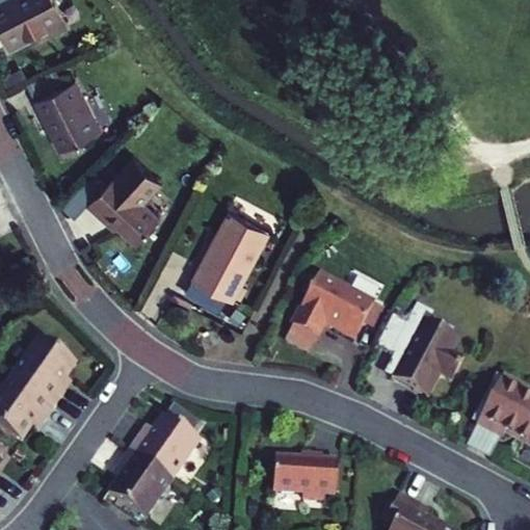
[(64,20),(54,0),(0,0),(0,30),(6,43),(46,23),(48,28),(64,20)]
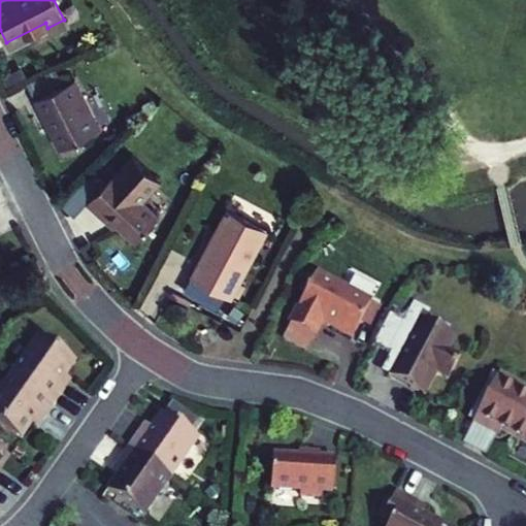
[(72,76),(33,97),(58,145),(98,126),(72,76)]
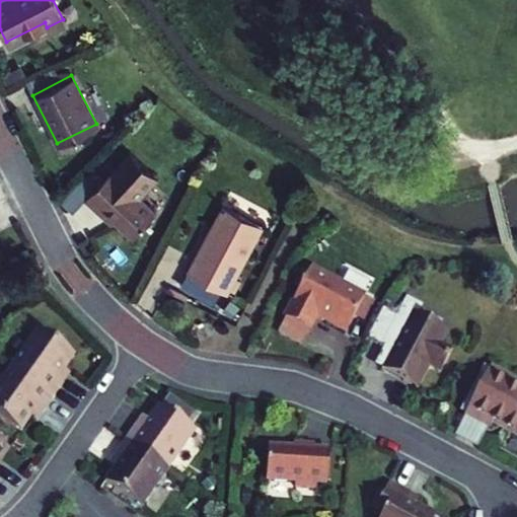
[(88,193),(85,196),(103,214),(107,210),(115,216),(133,233),(155,210),(139,194),(141,191),(155,175),(129,151),(115,166),(114,165),(88,193)]
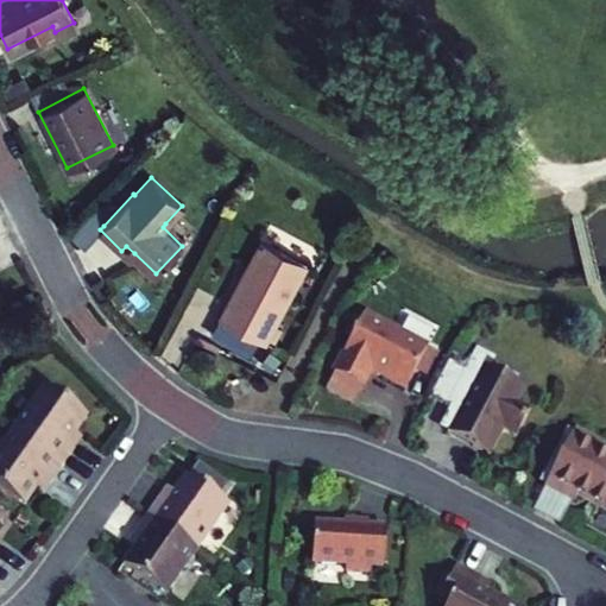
[(86,209),(65,231),(83,247),(100,229),(103,226),(86,209)]
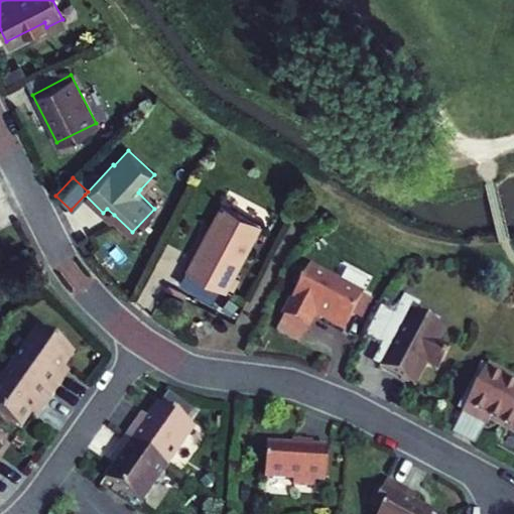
[(196,252),(249,250),(263,223),(223,202),(196,252)]
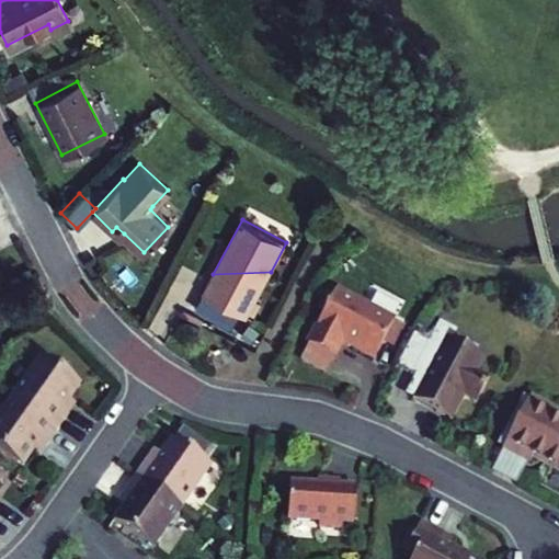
[(116,227),(112,231),(120,238),(124,234),(116,227)]
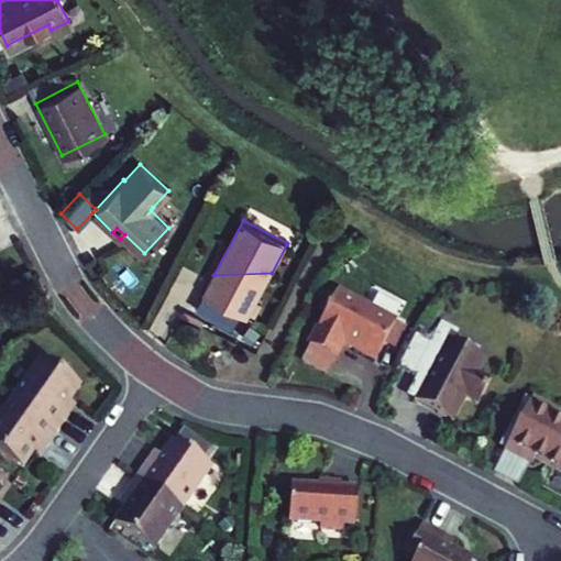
[(272,273),(213,275),(205,293),(249,316),(272,273)]
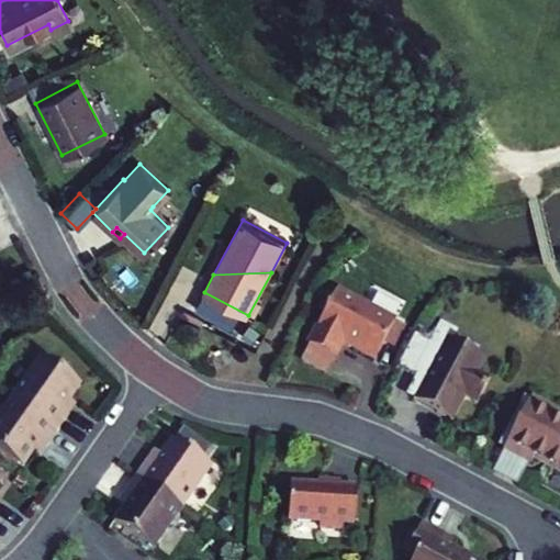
[(396,318),(337,288),(309,342),(310,343),(335,355),(336,356),(344,340),(376,358),(387,337),(395,320),(396,318)]
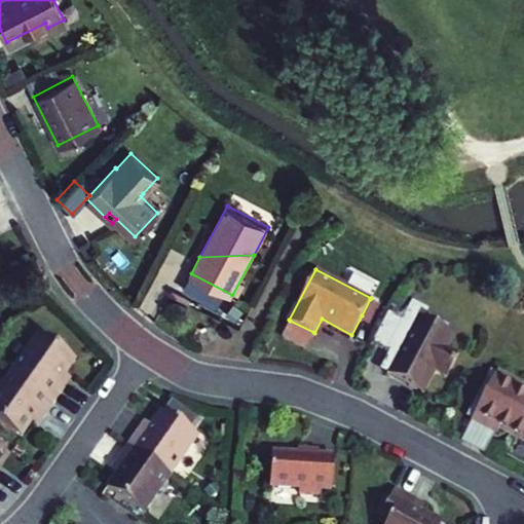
[(379,304),(370,299),(362,315),(371,321),(379,304)]
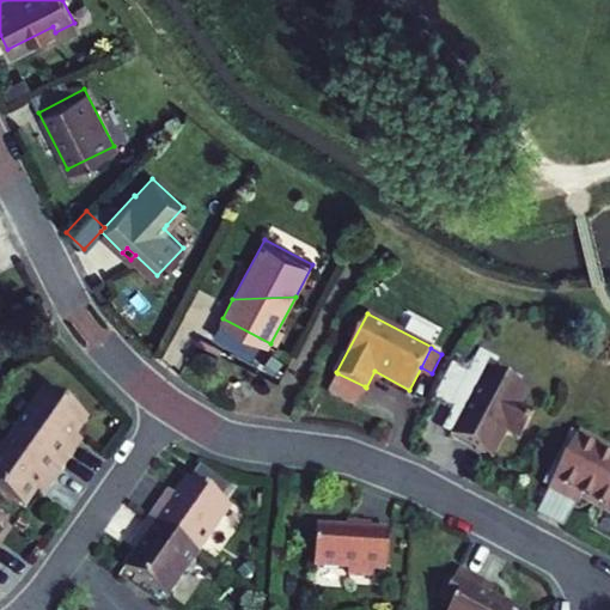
[(441,426),(453,432),(456,426),(467,406),(456,400),(467,380),(470,382),(486,352),(481,349),(470,371),(451,361),(433,396),(452,406),(441,426)]
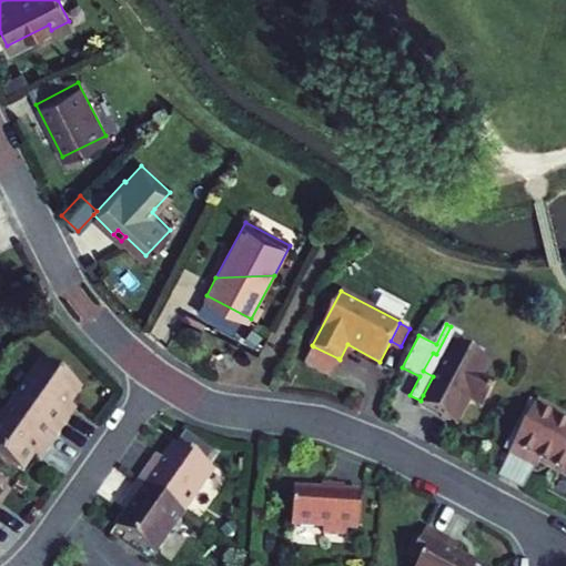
[(458,423),(471,401),(483,407),(496,381),(484,374),(492,361),(458,344),(464,333),(451,326),(436,354),(433,353),(423,371),(433,376),(423,395),(421,401),(420,403),(458,423)]
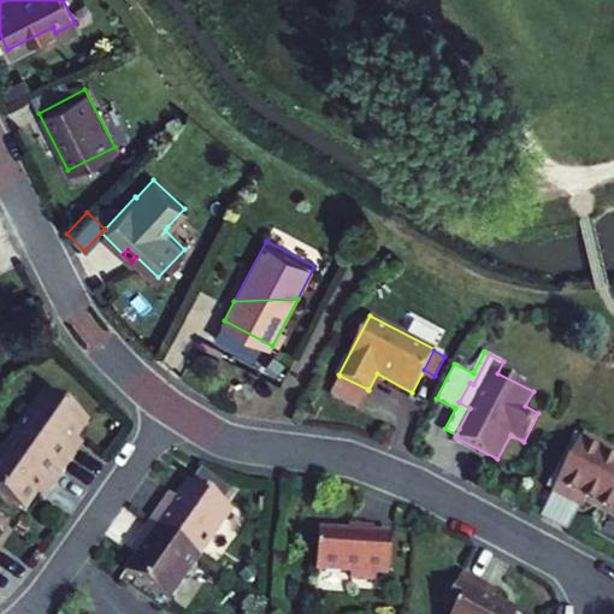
[(367,389),(340,376),(331,393),(359,406),(367,389)]
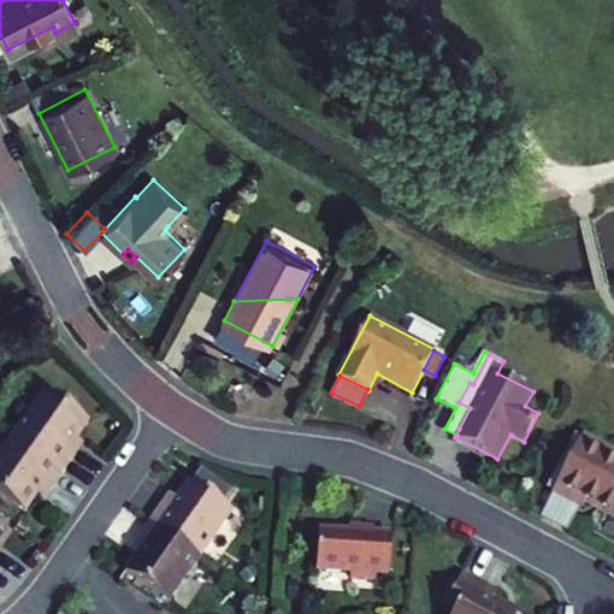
[(45,389),(12,436),(62,470),(75,449),(69,444),(75,436),(87,419),(45,389)]
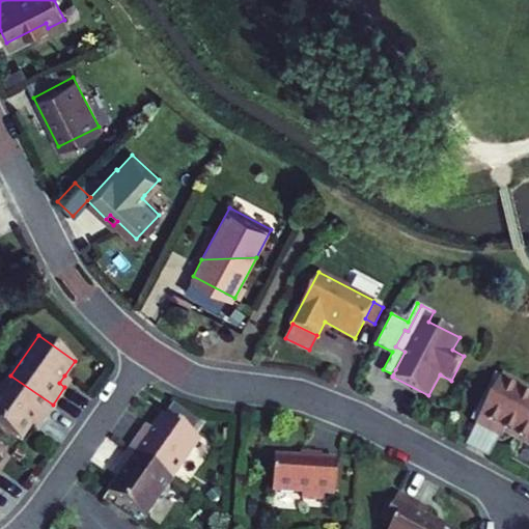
[(528,388),(501,373),(477,421),(502,434),(505,429),(528,441),(528,393),(526,392),(528,388)]
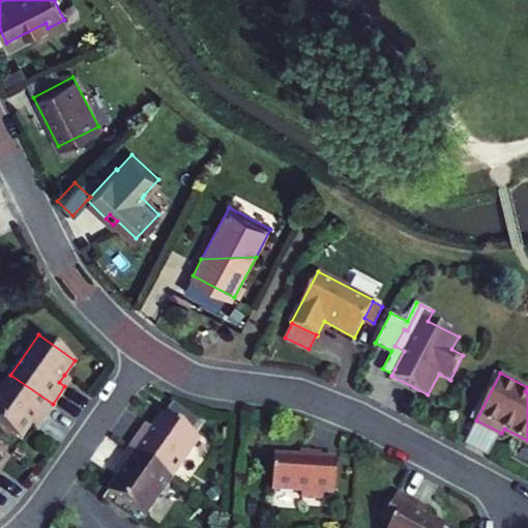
[(0,423),(20,438),(30,424),(35,416),(41,420),(53,404),(10,375),(0,388),(0,423)]
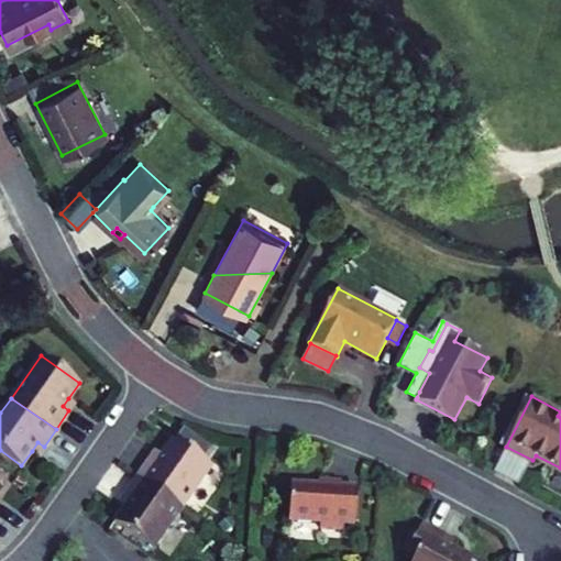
[(63,406),(68,410),(75,403),(68,398),(63,406)]
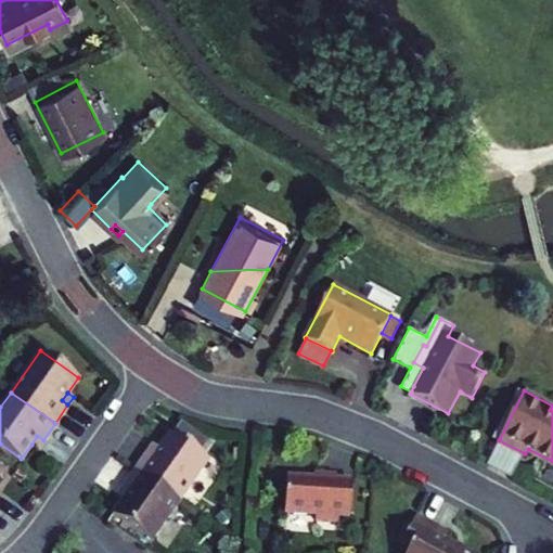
[(169,426),(158,441),(153,450),(145,445),(133,461),(178,493),(207,453),(169,426)]
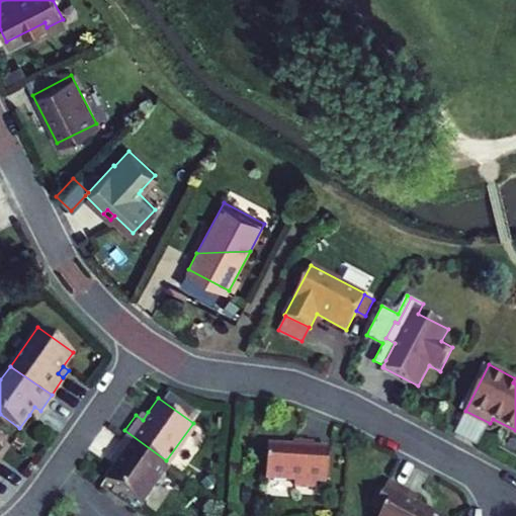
[(34,407),(29,415),(35,419),(40,411),(34,407)]
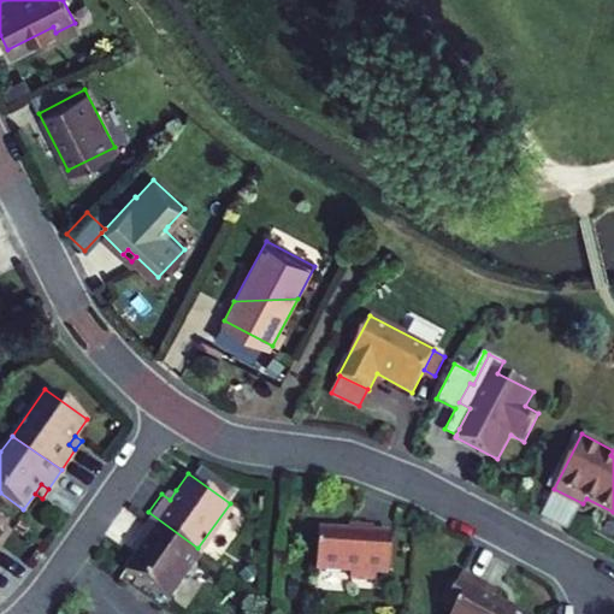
[(167,484),(161,494),(170,500),(176,490),(167,484)]
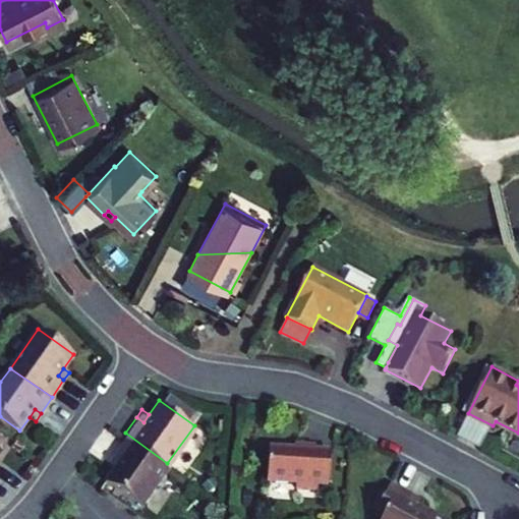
[(115,462),(105,476),(140,501),(167,463),(125,433),(113,449),(120,454),(115,462)]
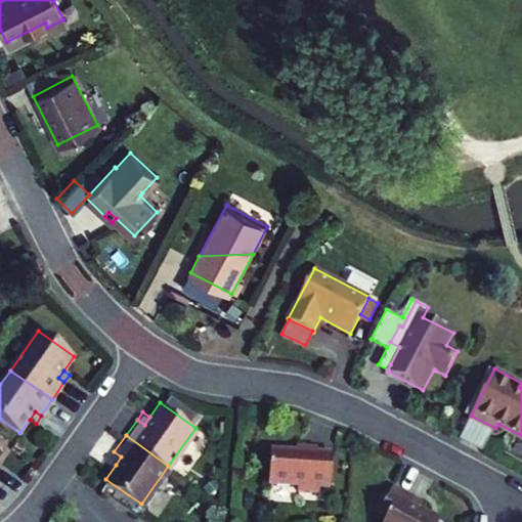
[(317,490),(317,485),(331,486),(332,451),(317,450),(317,445),(307,444),(306,450),(295,449),(271,448),(269,482),(298,484),(298,489),(317,490)]
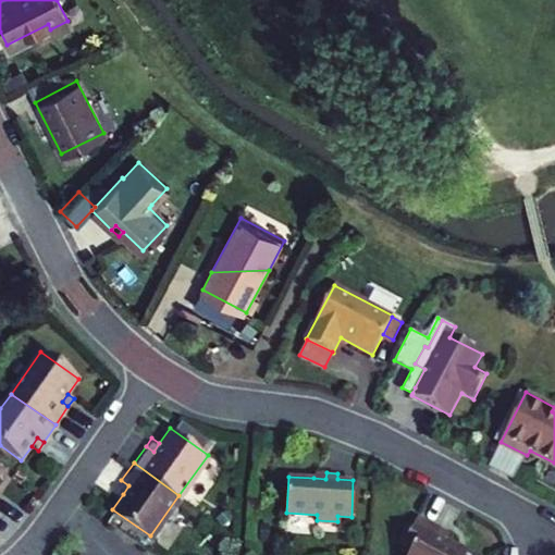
[(115,489),(123,494),(128,485),(121,480),(115,489)]
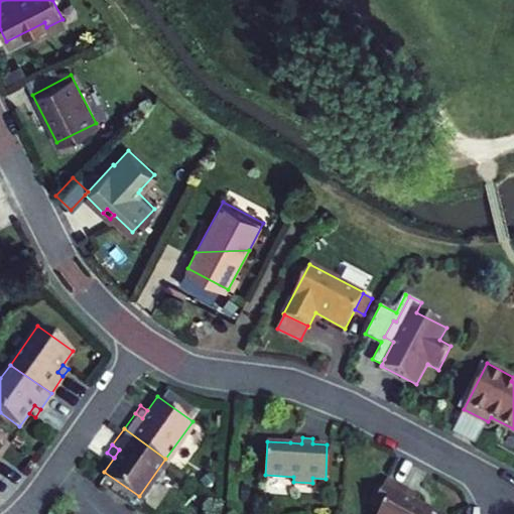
[(415,497),(418,491),(389,476),(374,506),(381,510),(378,513),(446,513),(447,513),(415,497)]
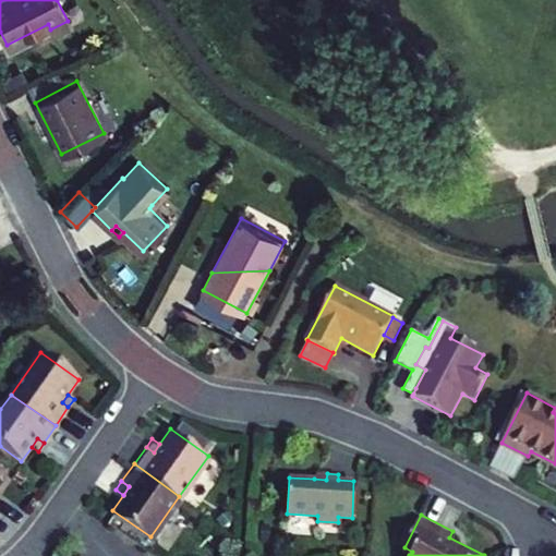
All buildings are outlined.
